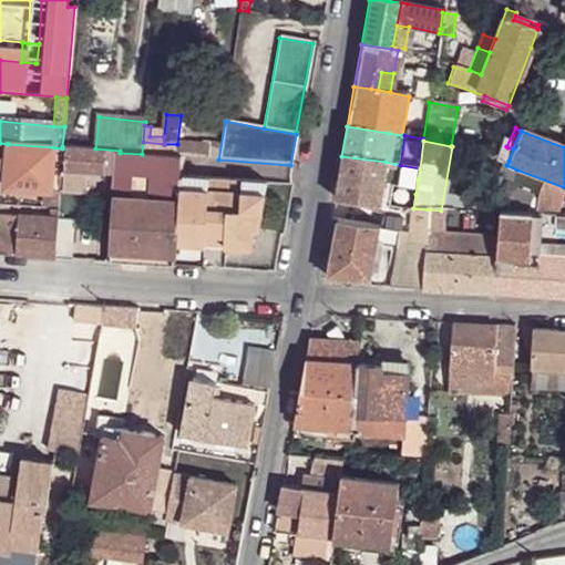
[(143,142),(142,154),(175,157),(177,144),(164,144),(143,142)]
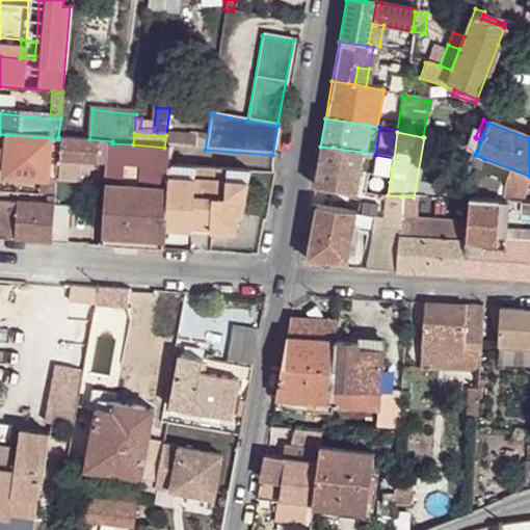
[(50,138),(7,135),(4,177),(46,180),(50,138)]
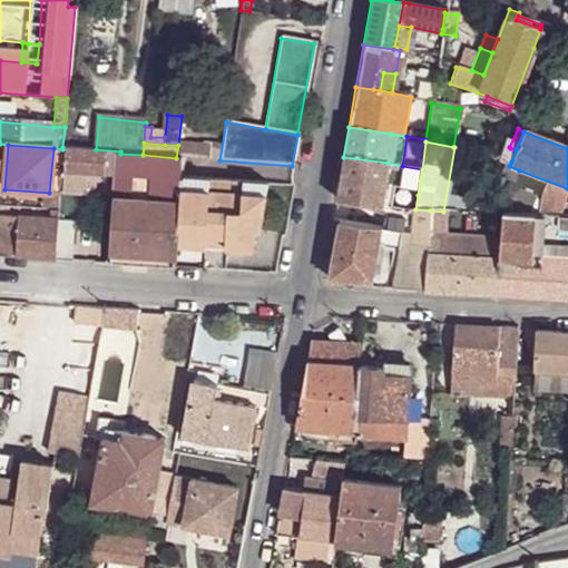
[(222,147),(178,145),(176,158),(184,158),(219,162),(219,160),(222,147)]
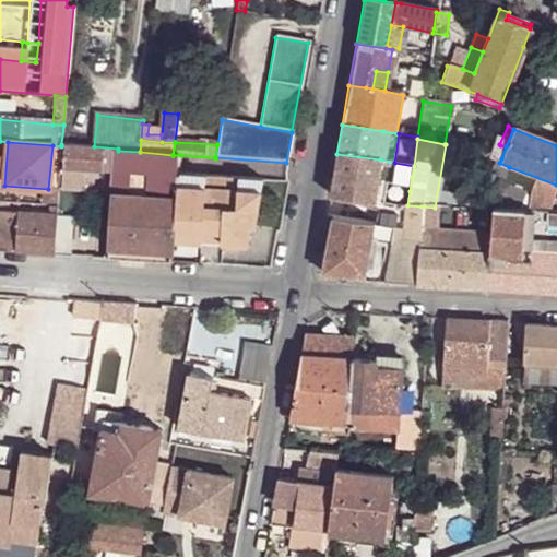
[(59,169),(58,186),(84,188),(85,172),(103,173),(103,172),(115,173),(116,173),(118,151),(118,149),(94,146),(66,144),(64,169),(59,169)]
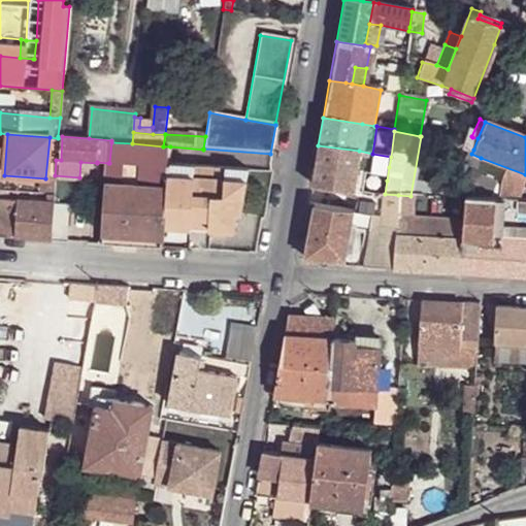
[(468,146),(473,150),(478,138),(472,137),(468,146)]
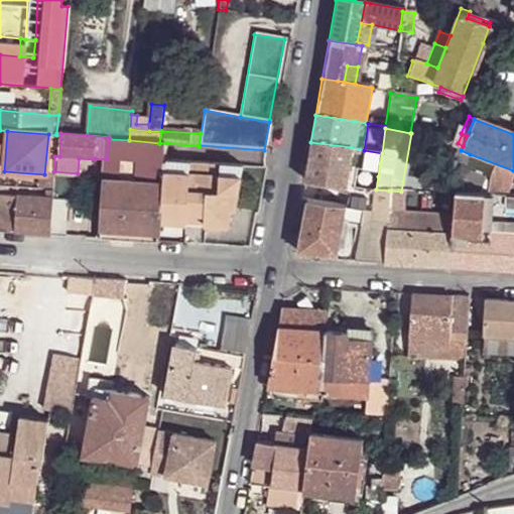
[(164,161),(166,143),(159,143),(129,140),(109,139),(107,159),(106,159),(104,178),(151,183),(162,184),(164,161)]
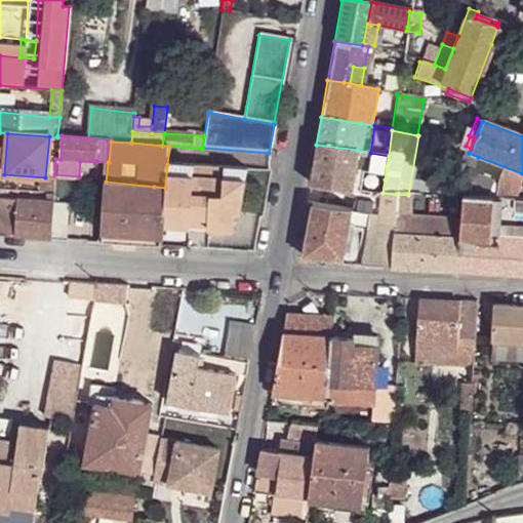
[(316,145),(308,188),(349,194),(353,169),(357,150),(316,145)]
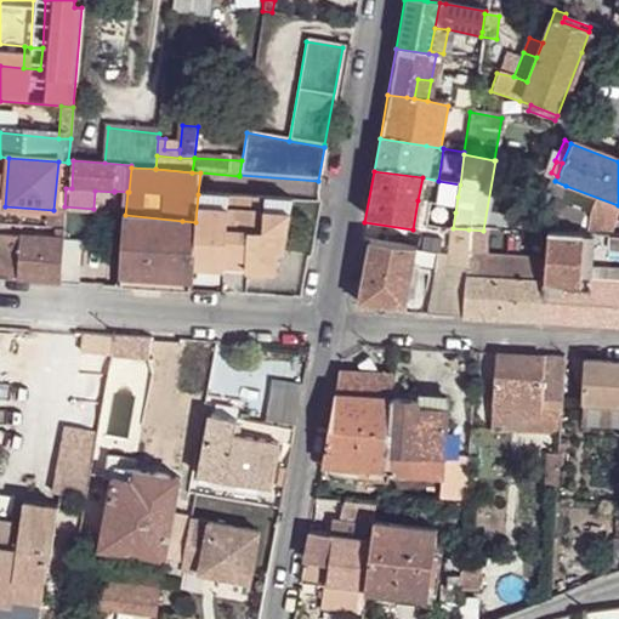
[(566,186),(555,181),(549,180),(544,196),(558,202),(566,186)]
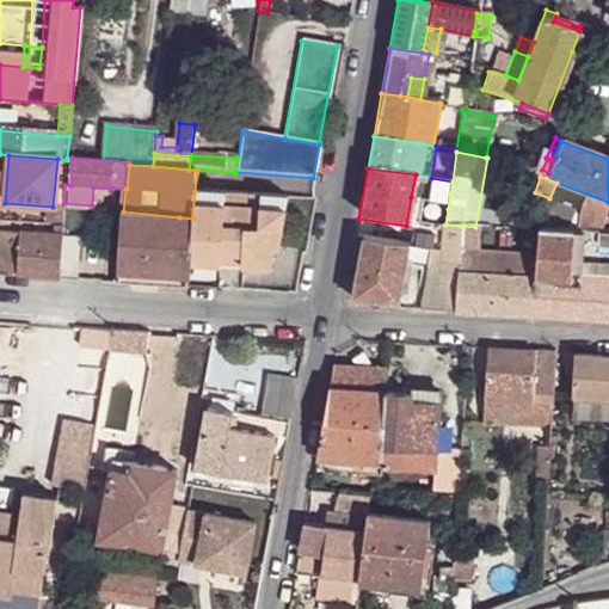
[(192,219),(188,264),(217,266),(219,253),(241,256),(239,269),(268,271),(270,251),(276,252),(281,200),(195,191),(192,219)]
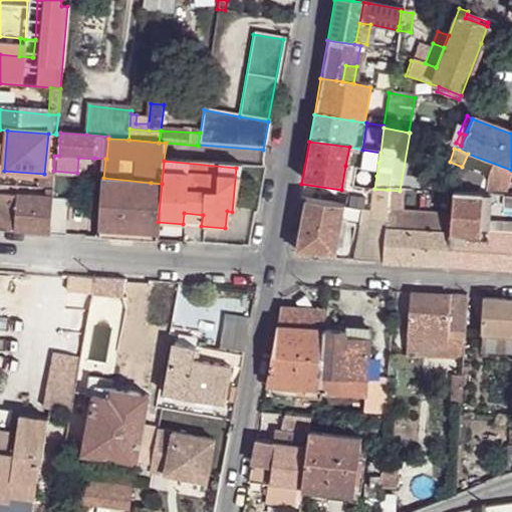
[(451,193),(453,193),(475,195),(480,180),(481,179),(459,170),(451,193)]
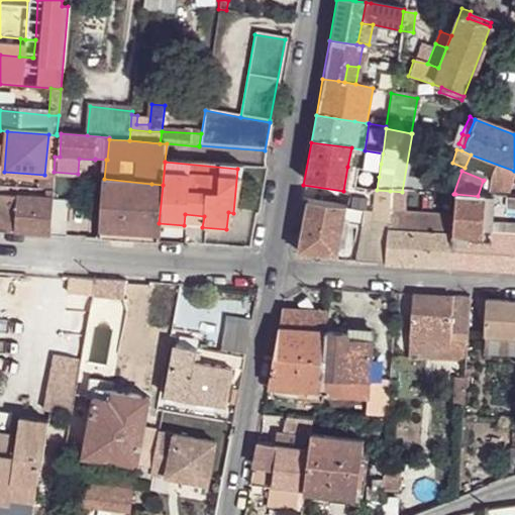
[(54,179),(39,178),(38,190),(52,191),(54,179)]
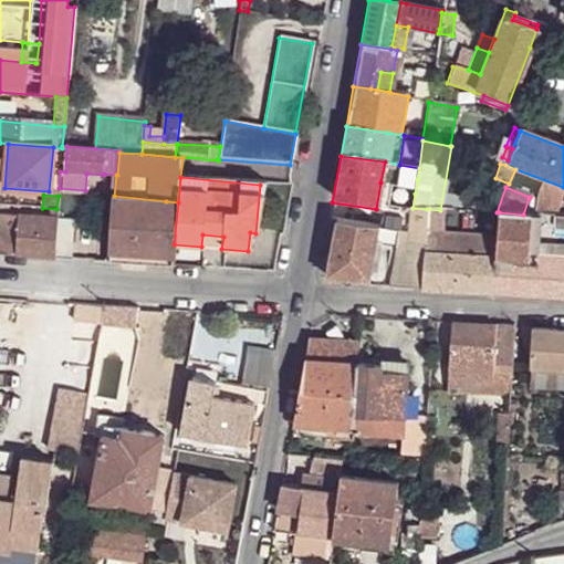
[(166,201),(114,196),(113,218),(112,226),(108,263),(159,267),(166,201)]
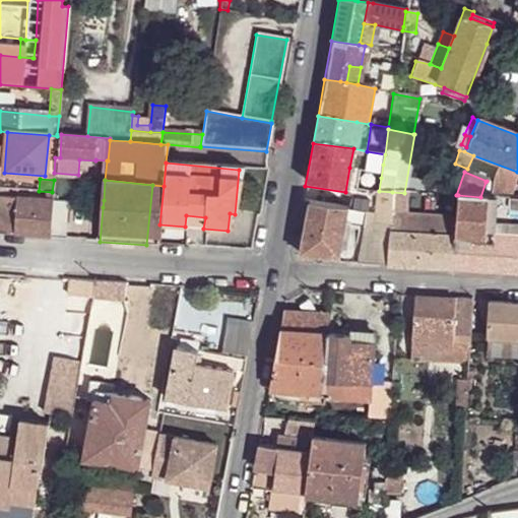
[(152,185),(146,245),(157,245),(159,224),(164,186),(152,185)]
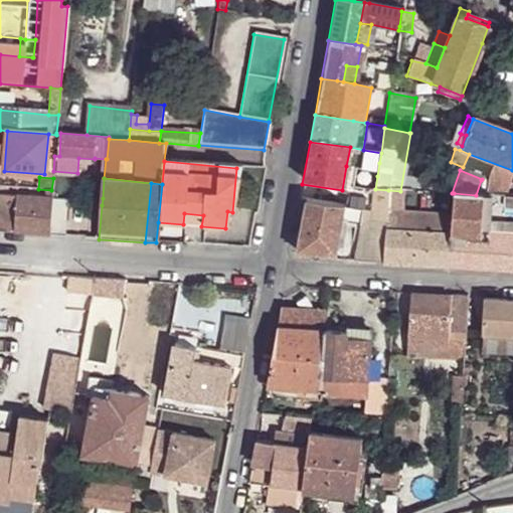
[(349,187),(344,207),(362,209),(371,210),(372,210),(375,192),(363,190),(361,190),(349,187)]
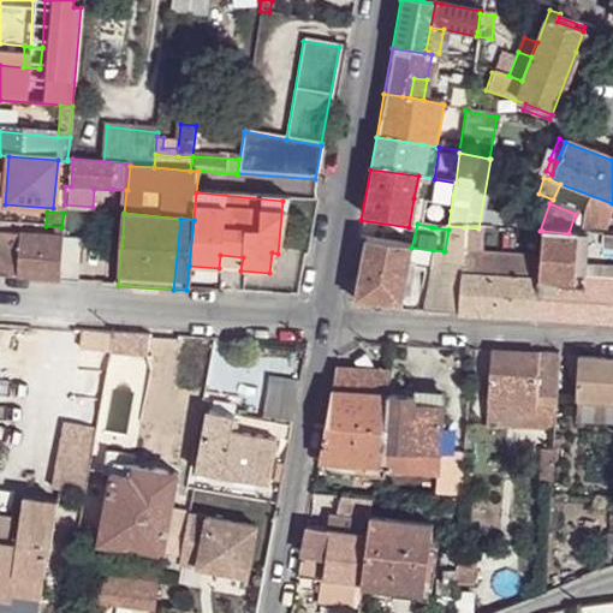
[(439,281),(435,313),(445,314),(457,315),(460,273),(462,257),(463,242),(464,227),(448,226),(448,230),(445,251),(444,251),(439,281)]
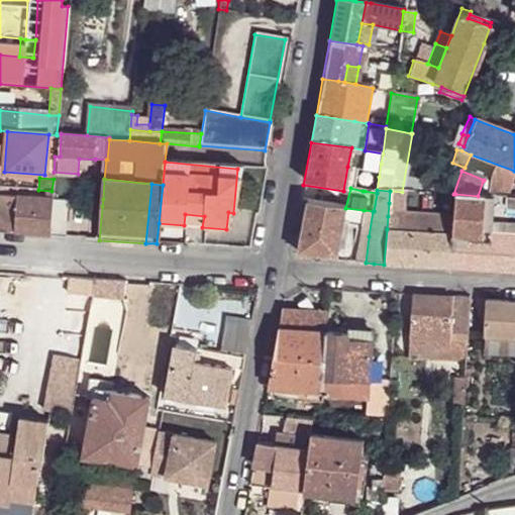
[(390,191),(389,203),(410,206),(411,192),(402,192),(390,191)]
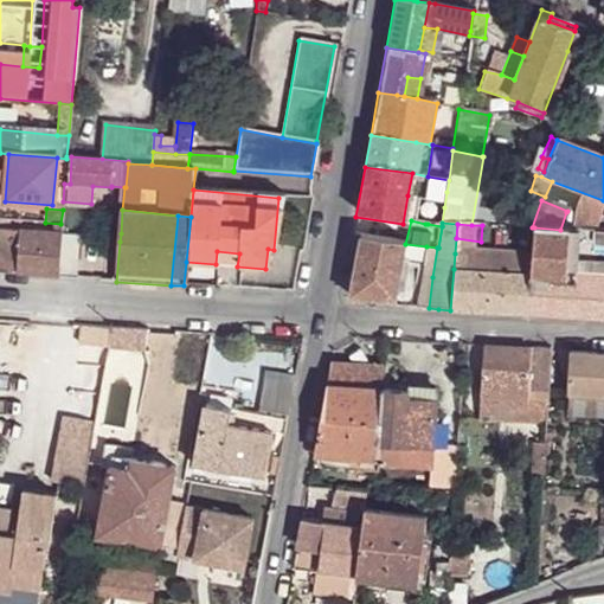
[(566,252),(567,231),(560,230),(534,227),(532,259),(531,276),(529,277),(565,281),(565,277),(566,262),(566,252)]
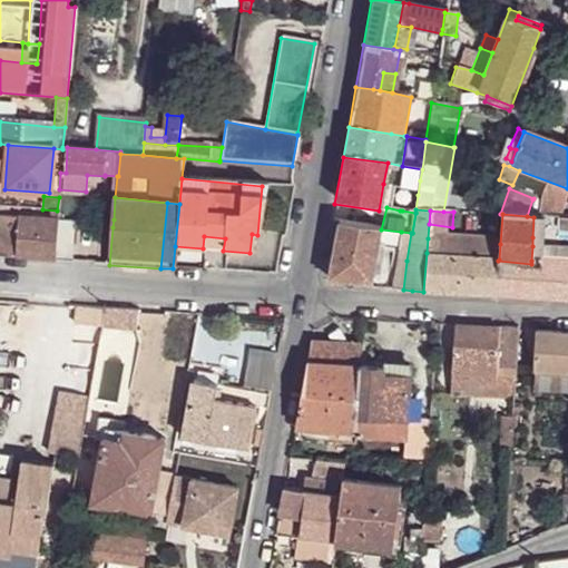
[(18,217),(0,217),(0,257),(15,258),(18,217)]
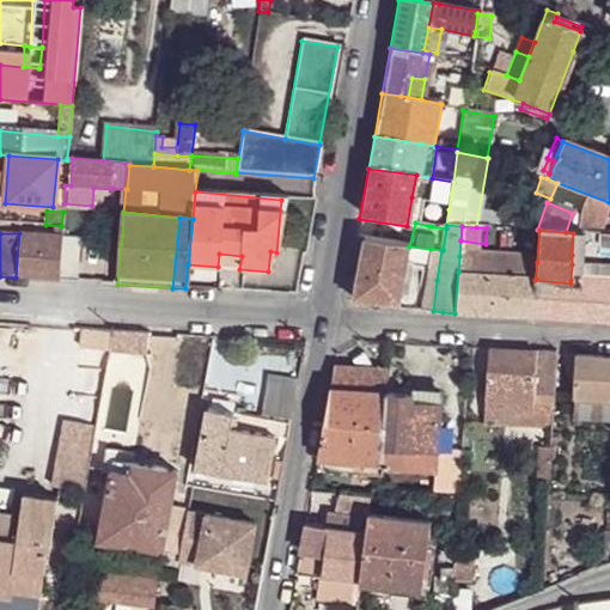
[(61,236),(19,233),(16,278),(38,280),(58,280),(60,246),(61,236)]
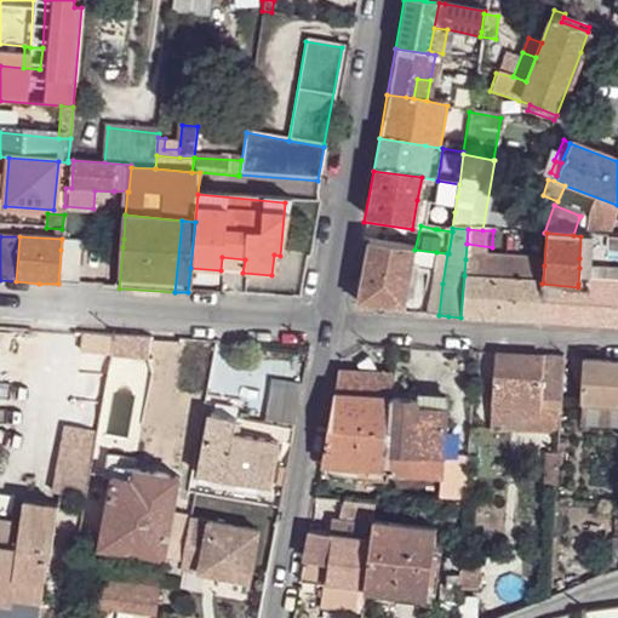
[(617,238),(607,238),(607,252),(617,252),(617,238)]
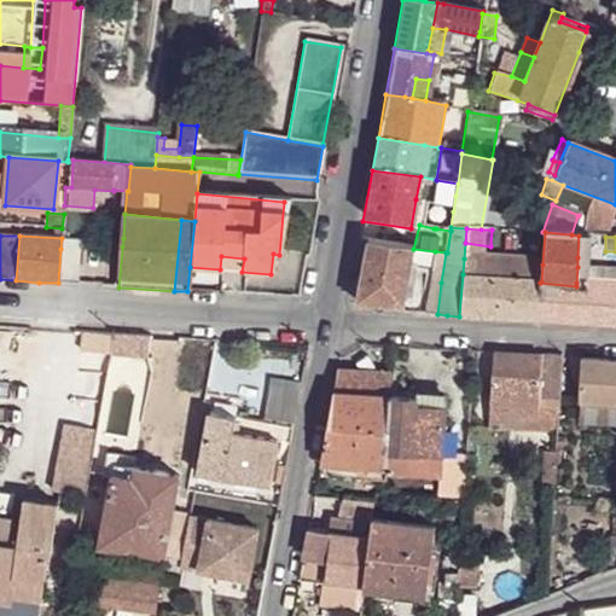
[(80,240),(62,238),(60,249),(79,251),(80,240)]
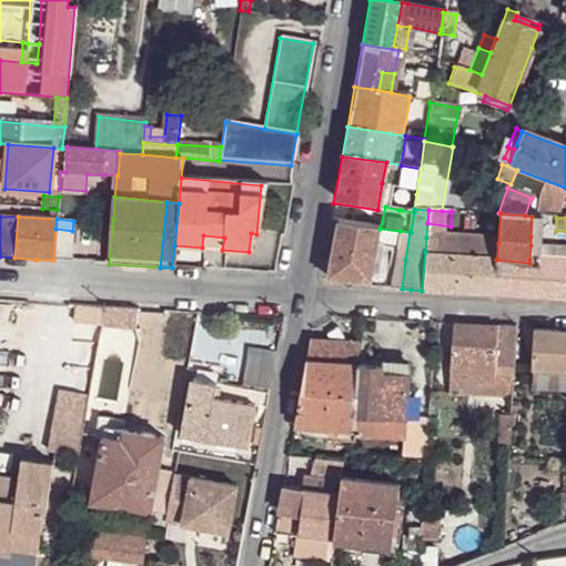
[(325,278),(369,281),(376,243),(380,229),(335,223),(335,224),(325,278)]
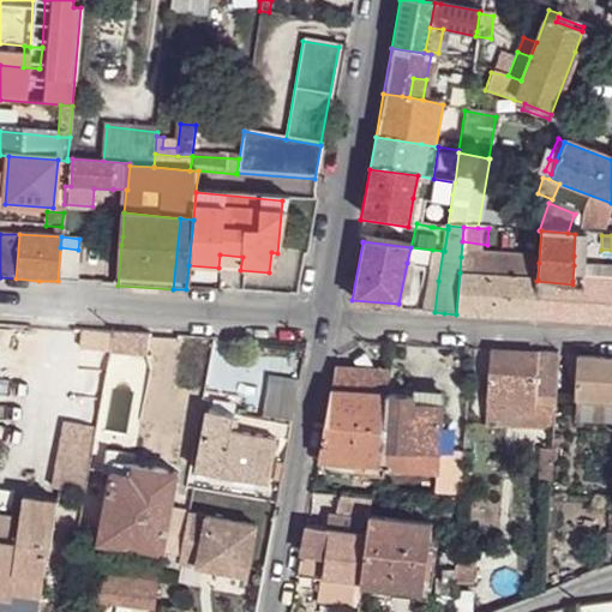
[(78,250),(60,247),(58,281),(76,282),(78,250)]
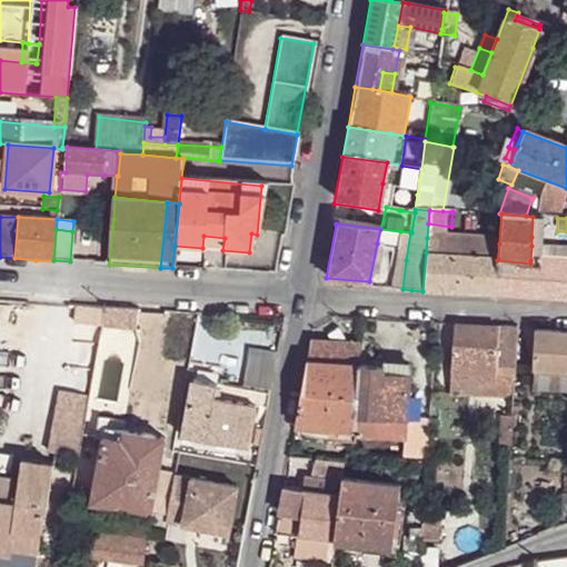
[(380,229),(377,244),(398,246),(400,231),(380,229)]
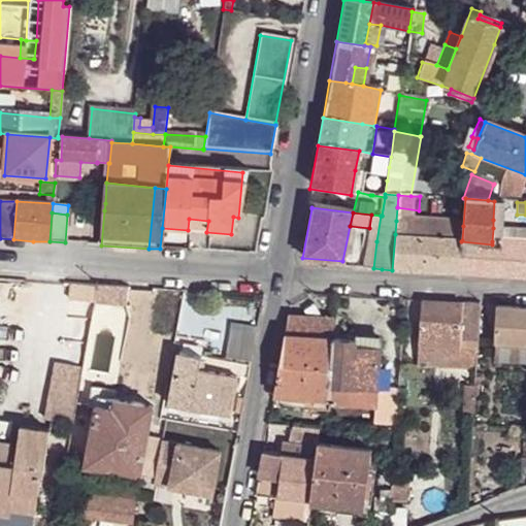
[(189,219),(188,230),(206,232),(208,221),(189,219)]
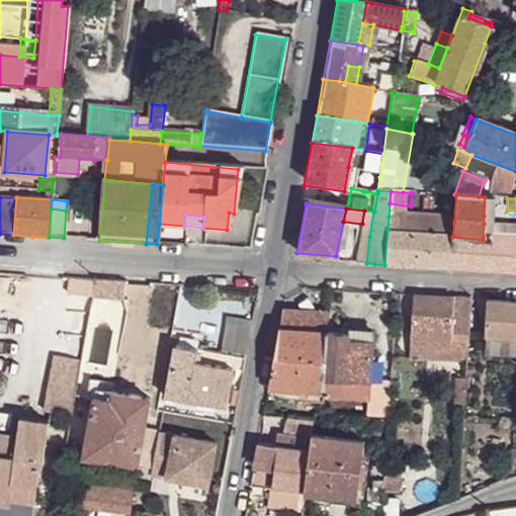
[(389,217),(388,230),(414,231),(415,220),(389,217)]
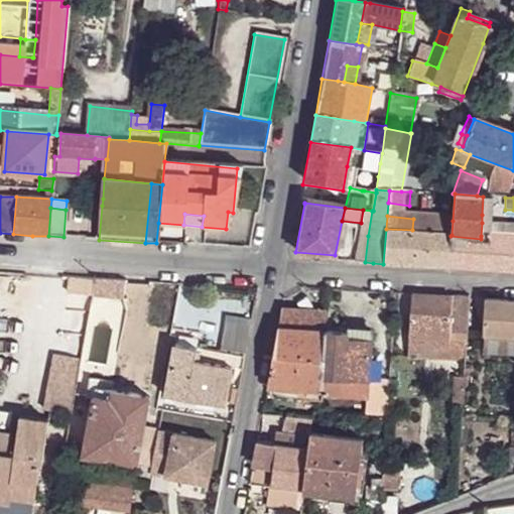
[(413,219),(412,230),(448,233),(448,235),(452,235),(453,221),(413,219)]
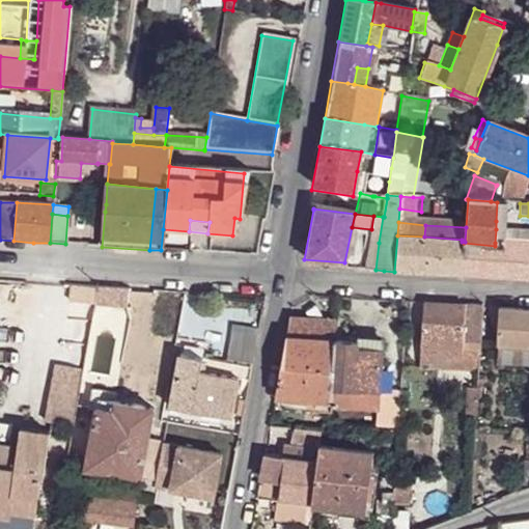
[(528,231),(496,229),(495,243),(528,244),(528,231)]
